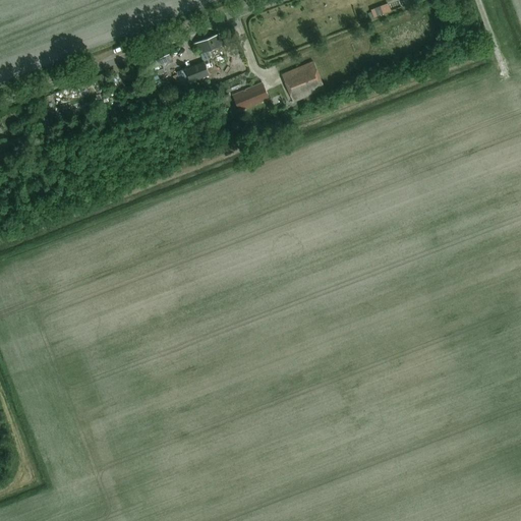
[(392,11),(389,4),(371,10),(374,17),(392,11)]
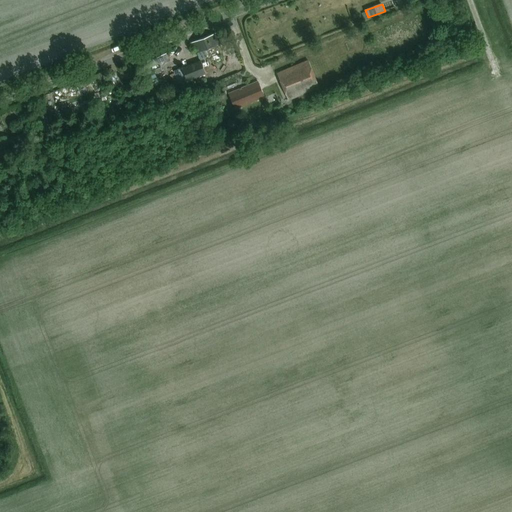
[(216,34),(190,44),(194,54),(197,53),(200,60),(207,57),(205,50),(220,44),(216,34)]
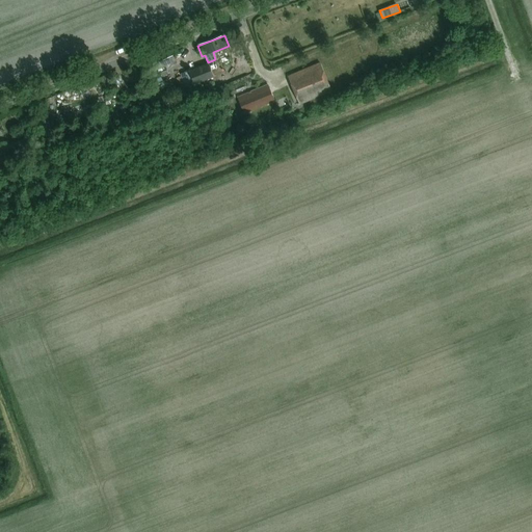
[(207,63),(189,72),(194,84),(213,77),(207,63)]
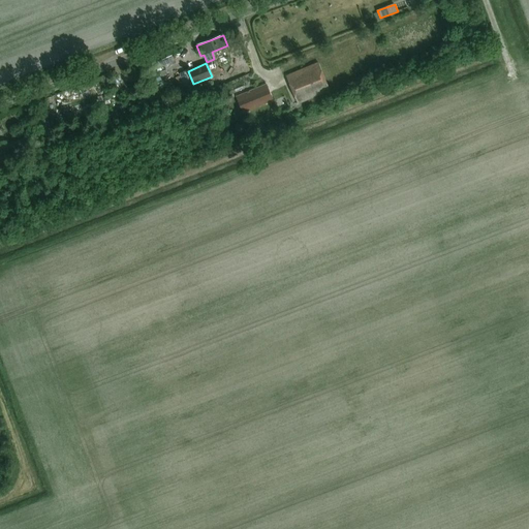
[(298,104),(330,91),(318,63),(286,76),(298,104)]
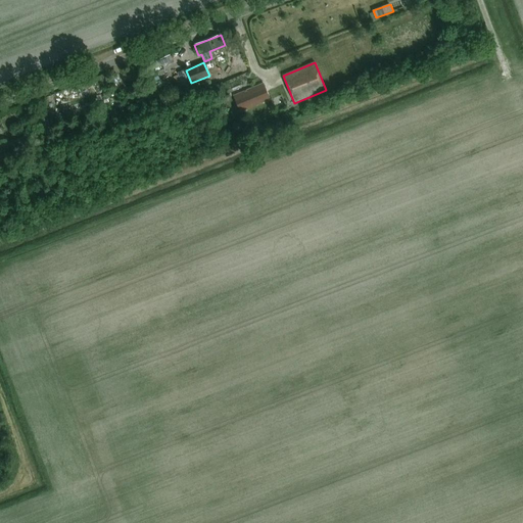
[(265,103),(271,101),(264,84),(234,96),(239,110),(242,108),(243,111),(265,102),(265,103)]
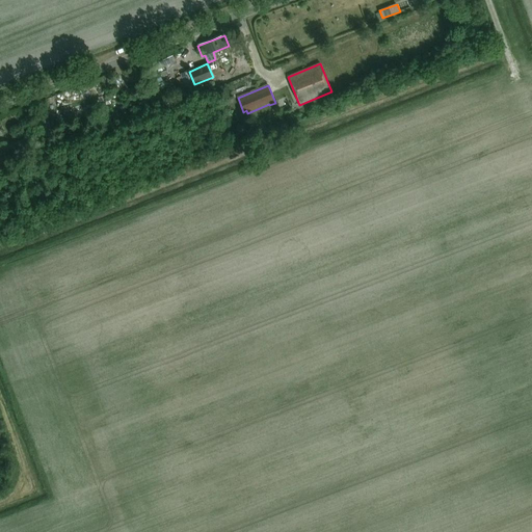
[(168,95),(159,92),(157,101),(167,103),(168,95)]
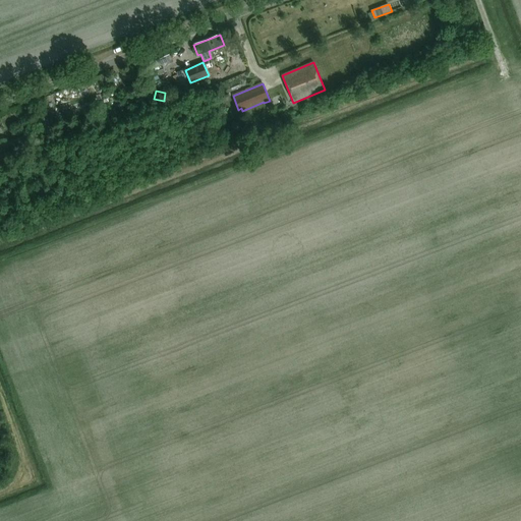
All buildings are outlined.
